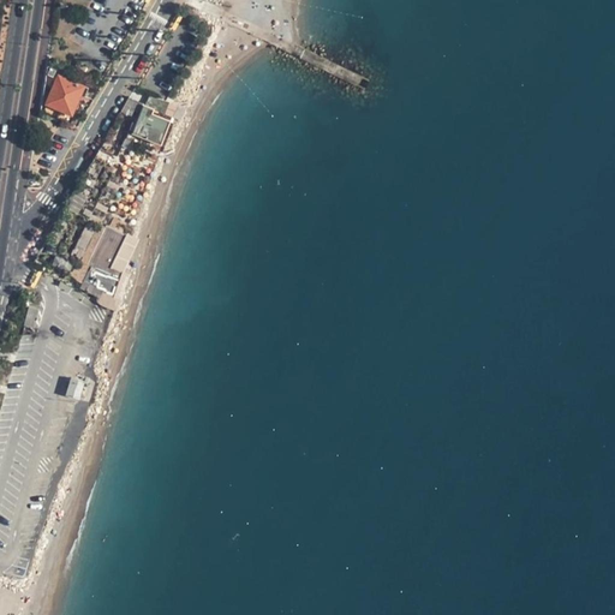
[(88,65),(78,61),(76,66),(87,71),(88,69),(87,67),(88,65)]
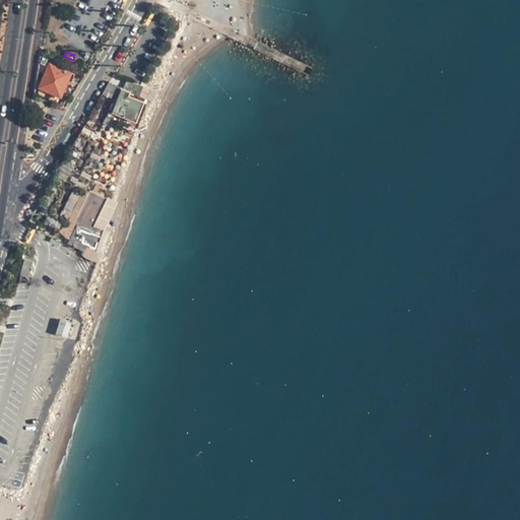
[(38,71),(45,74),(50,63),(52,59),(41,55),(38,71)]
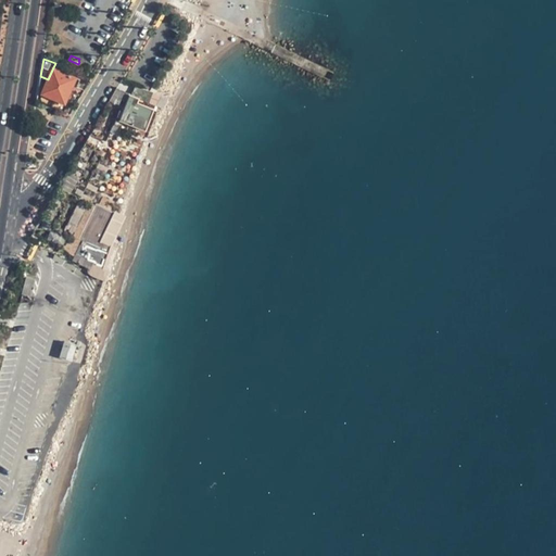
[(48,79),(39,100),(64,111),(66,103),(76,77),(53,67),(48,79)]
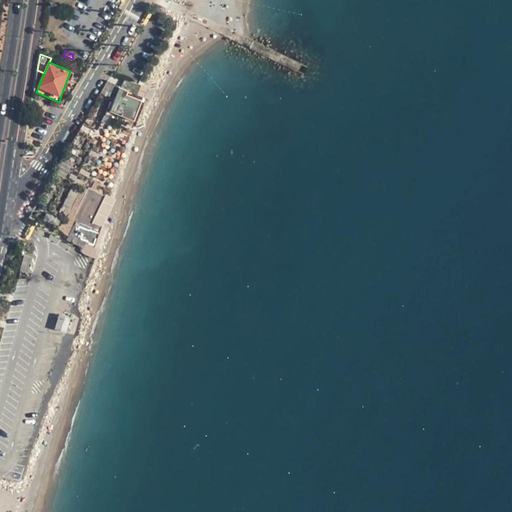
[(73,73),(70,71),(61,95),(66,97),(73,81),(71,80),(73,73)]
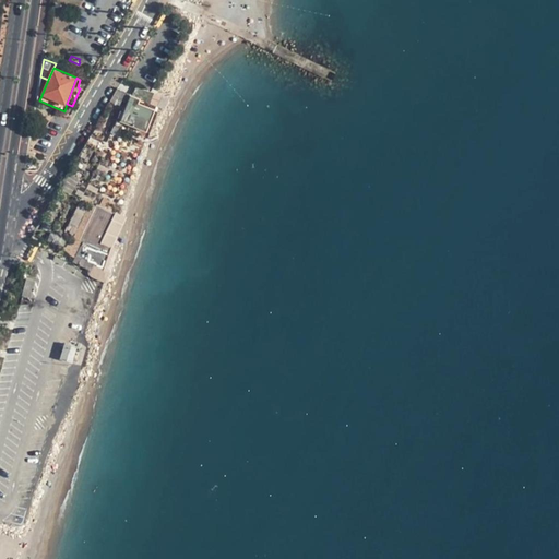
[(126,108),(121,120),(146,130),(154,109),(139,103),(140,98),(117,90),(110,103),(126,108)]
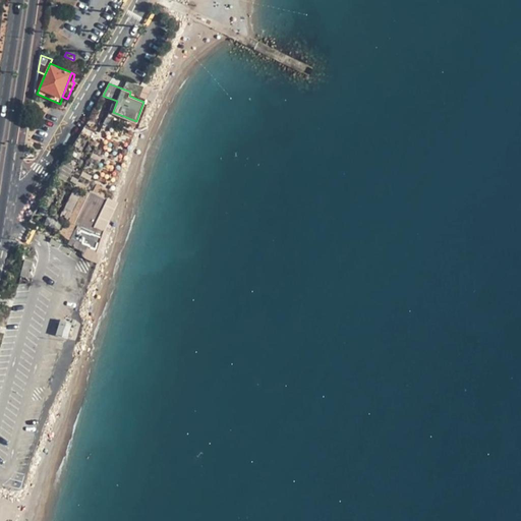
[(148,99),(152,90),(146,87),(141,97),(148,99)]
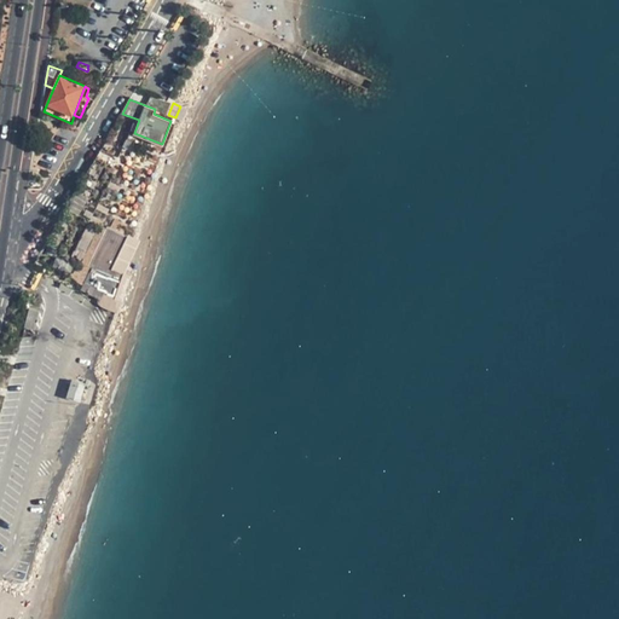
[(110,227),(92,266),(108,273),(106,279),(117,288),(120,281),(138,241),(122,232),(121,233),(110,227)]
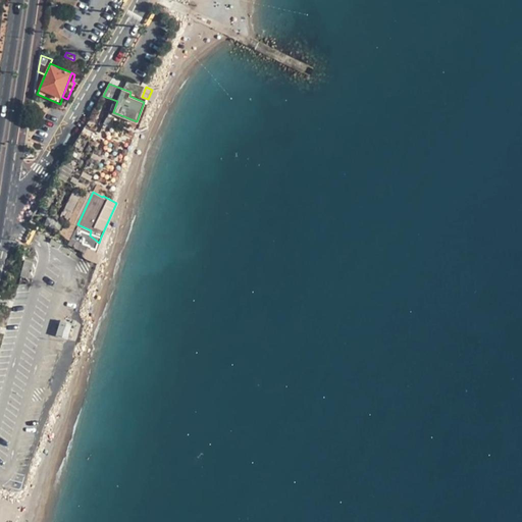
[(37,209),(30,219),(31,220),(38,222),(43,213),(37,209)]
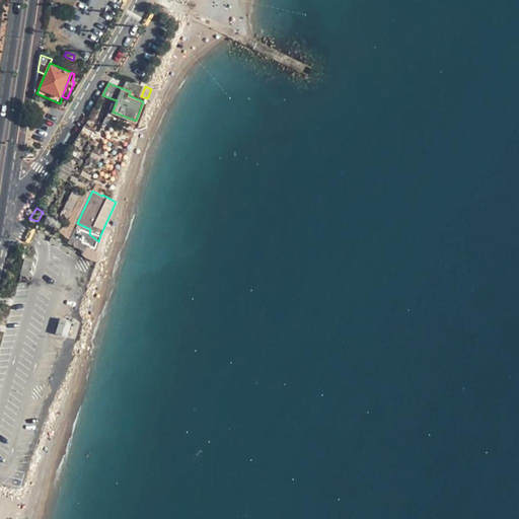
[(89,234),(86,245),(96,249),(98,241),(89,234)]
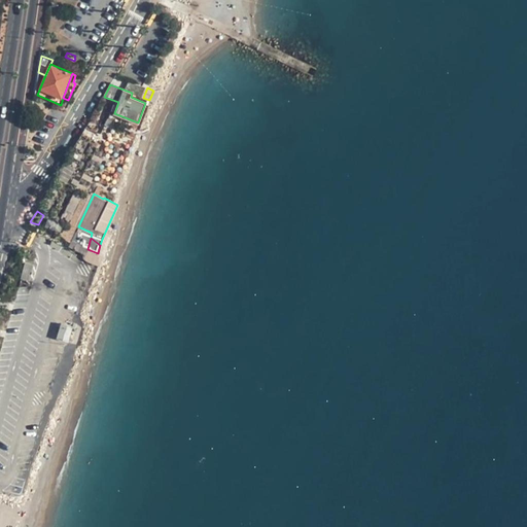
[(35,248),(31,262),(39,265),(43,251),(35,248)]
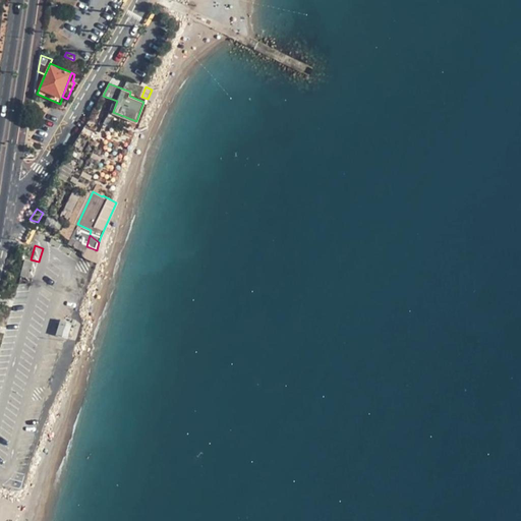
[(62,320),(56,336),(67,339),(72,324),(62,320)]
